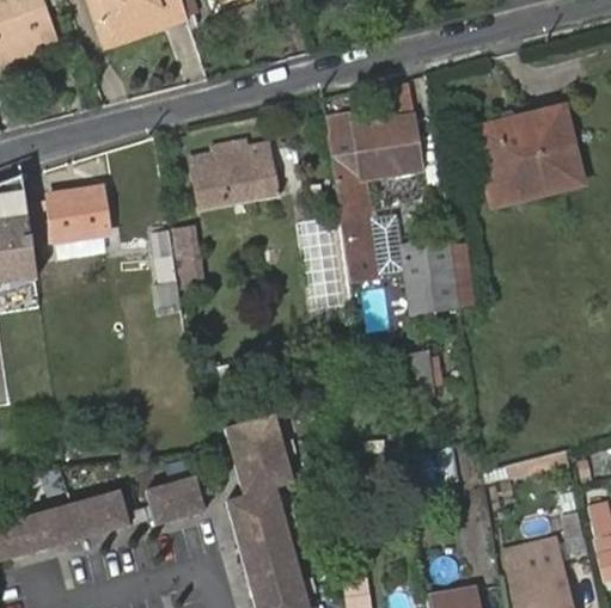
[(0,0),(0,53),(55,34),(43,0),(0,0)]
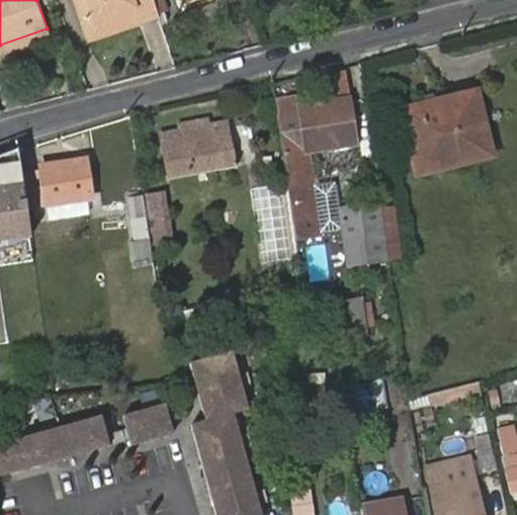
[(80,0),(84,12),(94,9),(90,0),(80,0)]
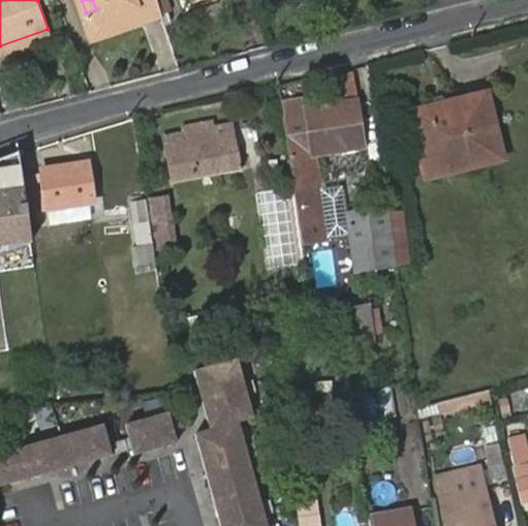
[(92,0),(96,9),(86,12),(93,34),(116,27),(111,12),(141,2),(146,17),(161,12),(157,0),(92,0)]
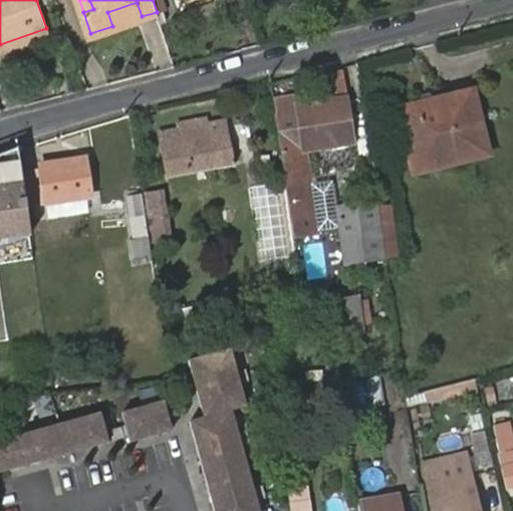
[(107,12),(112,26),(142,16),(137,2),(107,12)]
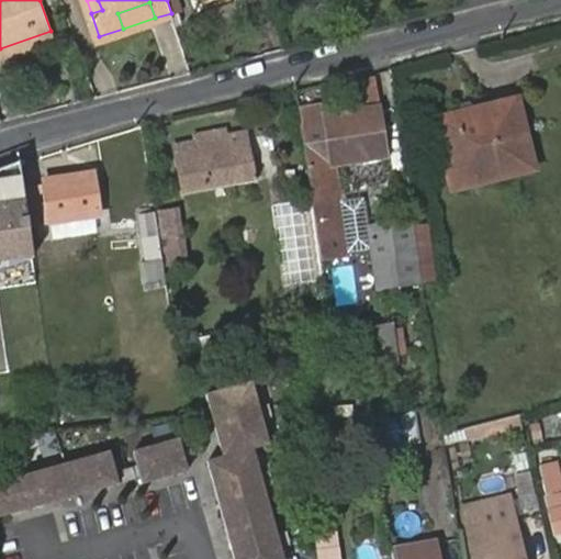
[(51,31),(0,48),(3,57),(54,40),(51,31)]
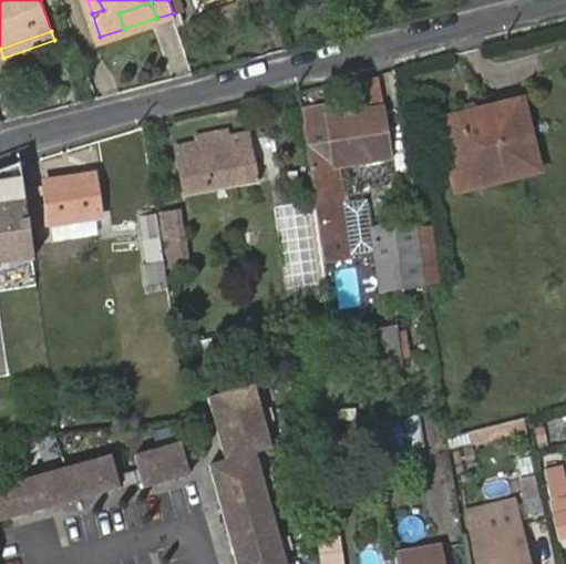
[(371,115),(384,113),(383,106),(379,78),(352,81),(357,111),(370,109),(371,115)]
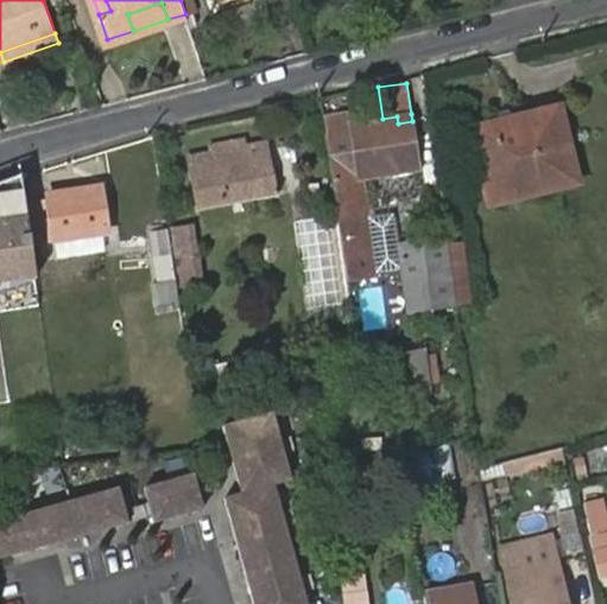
[(561,105),(474,126),(492,201),(579,179),(561,105)]
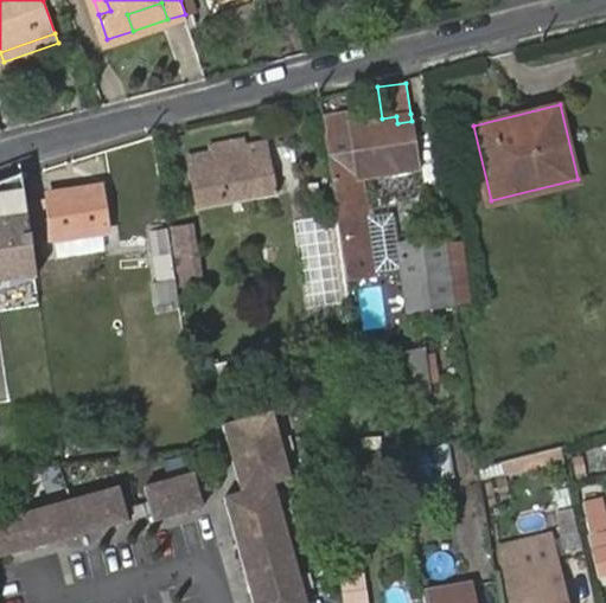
[(324,132),(339,226),(345,262),(357,261),(353,239),(370,237),(362,177),(419,167),(412,121),(397,123),(396,116),(382,119),(350,123),(350,128),(324,132)]
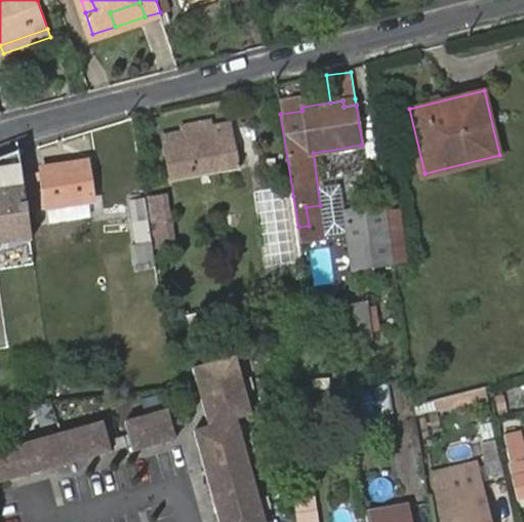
[(163,133),(171,177),(240,166),(232,121),(163,133)]
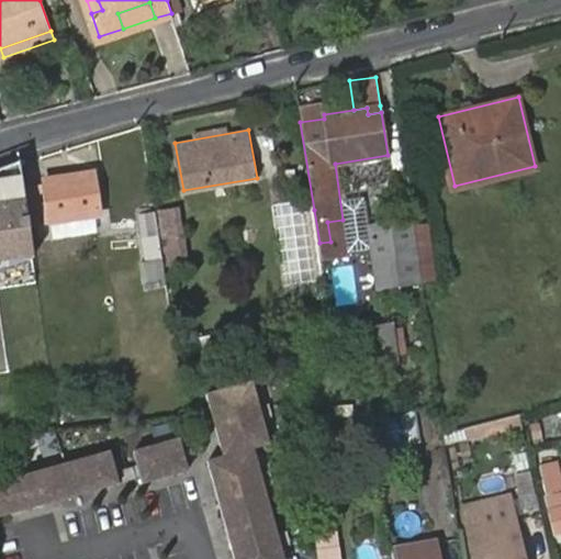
[(20,163),(0,169),(0,178),(22,175),(20,163)]
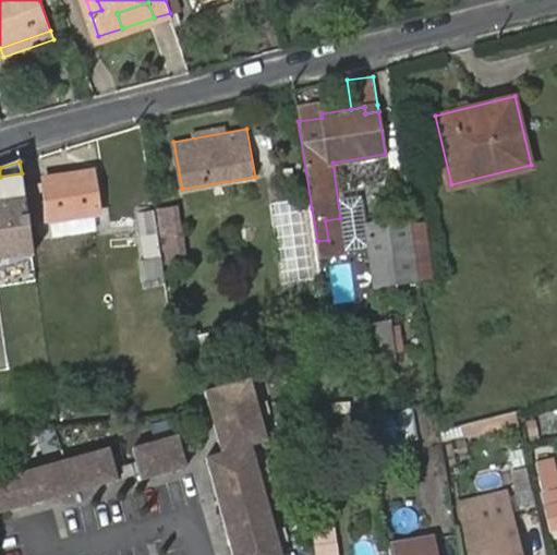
[(27,186),(31,221),(98,212),(93,170),(44,178),(44,184),(27,186)]
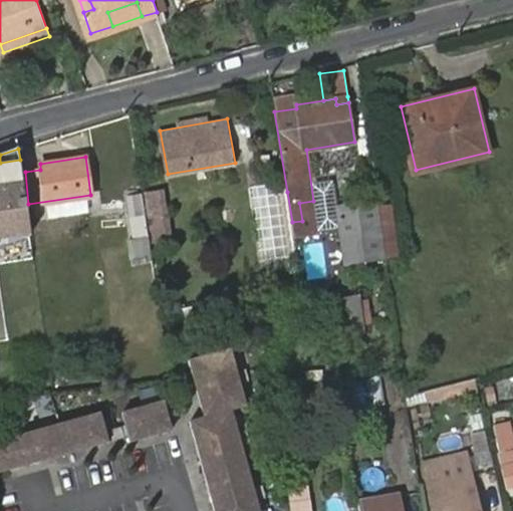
[(0,239),(7,239),(8,244),(32,235),(20,160),(0,163),(0,239)]
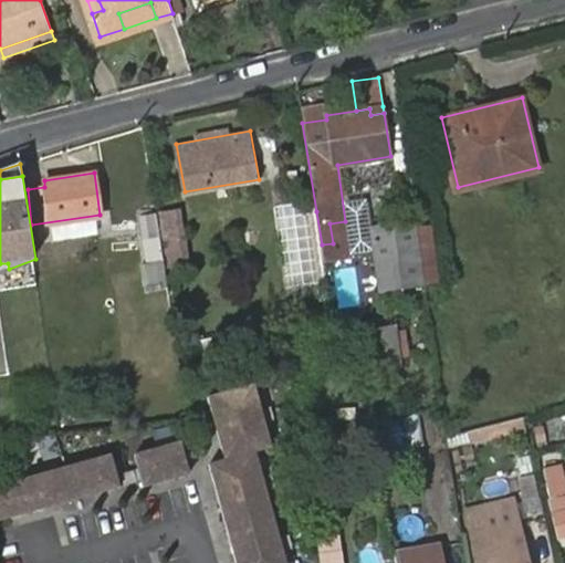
[(163,210),(164,236),(181,235),(181,232),(179,208),(163,210)]
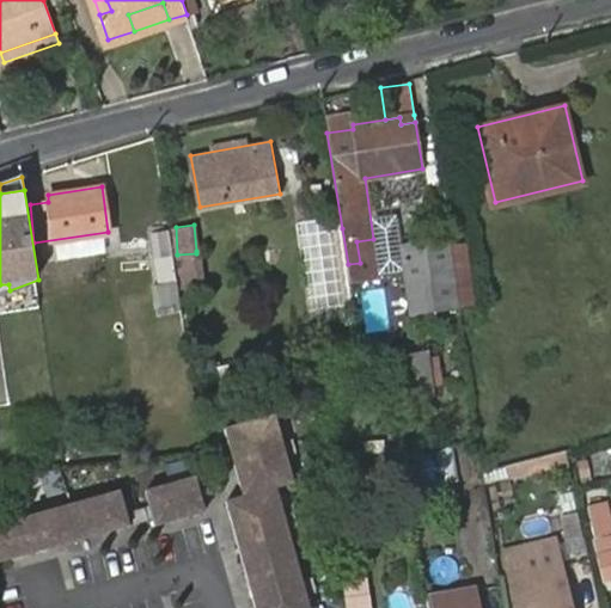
[(154,233),(158,257),(173,255),(170,229),(154,233)]
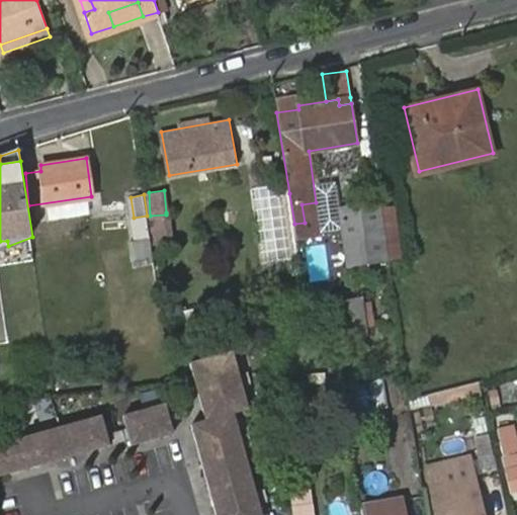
[(52,213),(95,210),(94,200),(52,202),(52,213)]
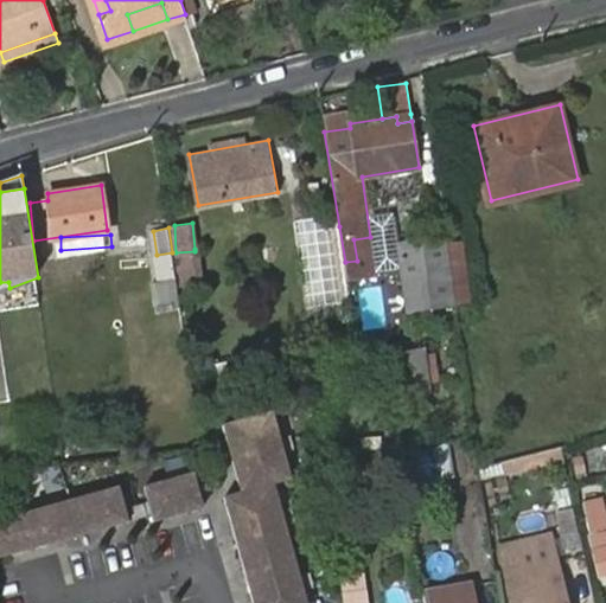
[(448,243),(447,236),(399,243),(409,310),(457,303),(448,243)]
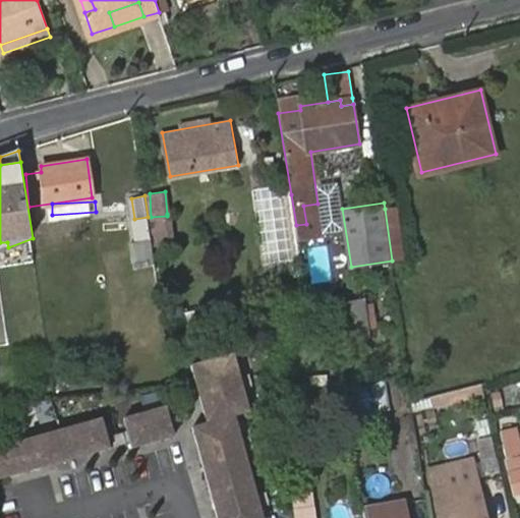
[(398,208),(385,209),(391,256),(405,254),(398,208)]
